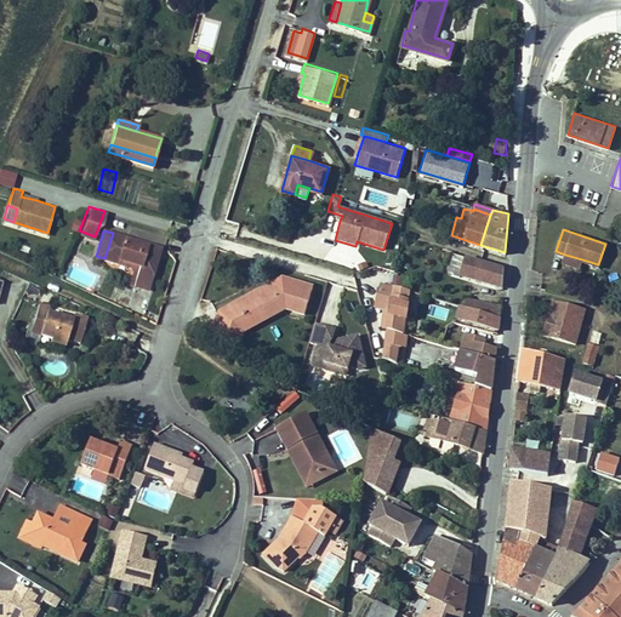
[(120,260),(132,263),(131,267),(130,270),(134,274),(130,286),(147,291),(160,246),(147,243),(146,246),(138,244),(135,239),(131,241),(126,240),(127,236),(113,233),(104,258),(119,263),(120,260)]
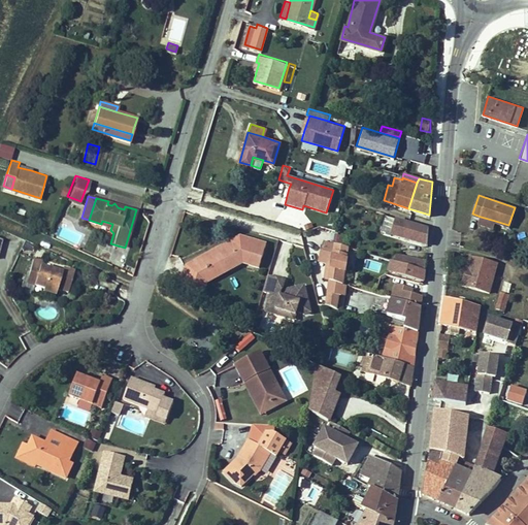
[(385,215),(381,229),(426,242),(428,228),(385,215)]
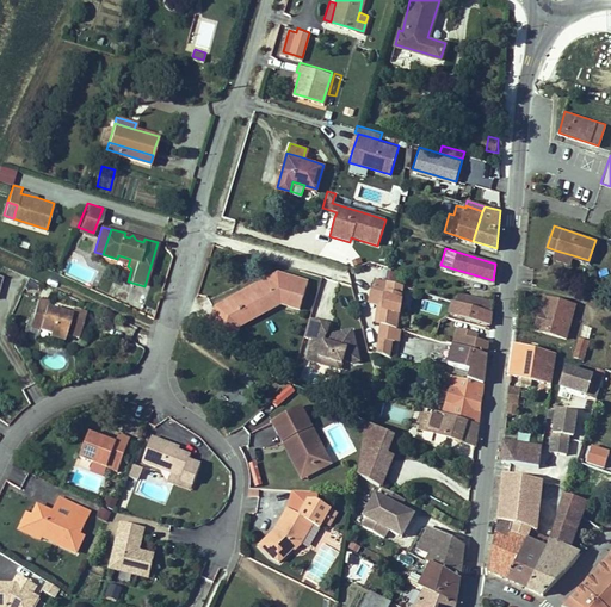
[(573,255),(556,251),(554,258),(571,262),(573,255)]
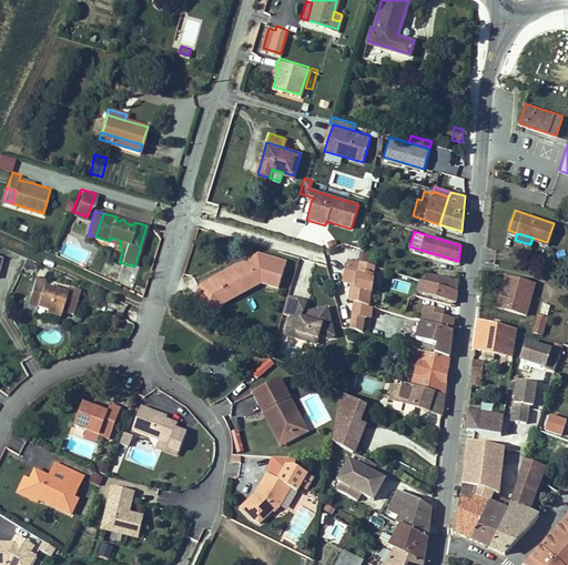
[(222,312),(225,301),(214,299),(215,293),(227,286),(226,283),(234,279),(239,286),(246,283),(249,288),(261,281),(280,285),(286,261),(259,253),(246,260),(249,263),(241,268),(239,264),(203,283),(198,305),(222,312)]
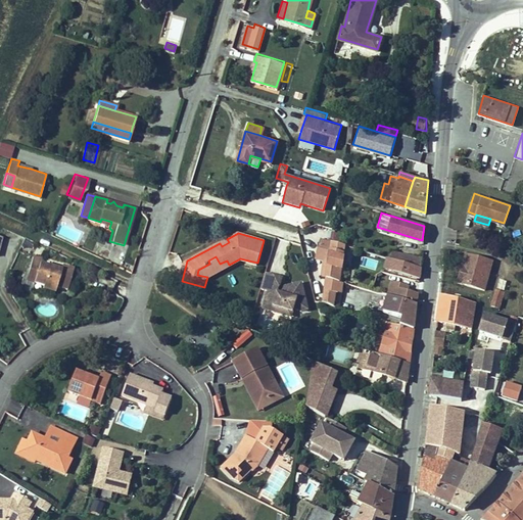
[(323,288),(336,290),(338,280),(343,243),(331,240),(330,239),(321,236),(317,249),(329,253),(325,277),(323,288)]
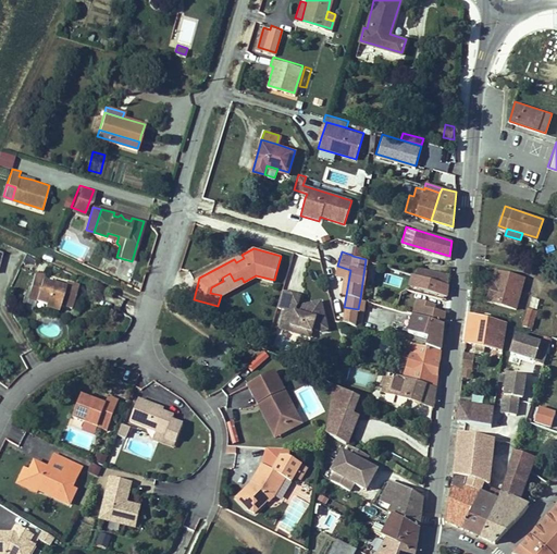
[(350,270),(337,266),(335,273),(344,277),(342,294),(346,295),(350,270)]
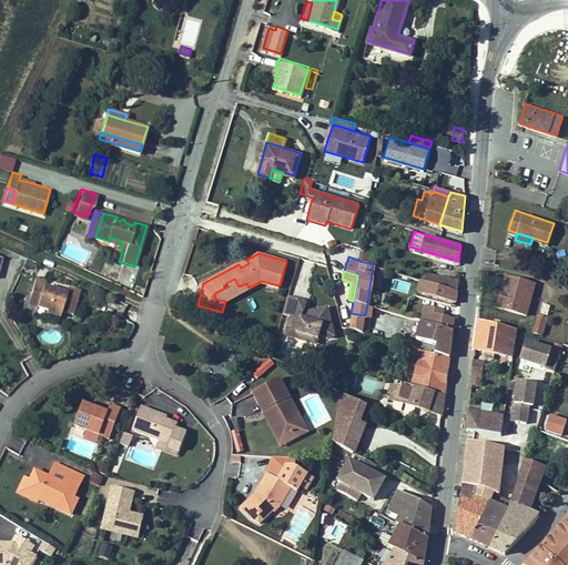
[(424,272),(422,279),(456,289),(457,279),(424,272)]
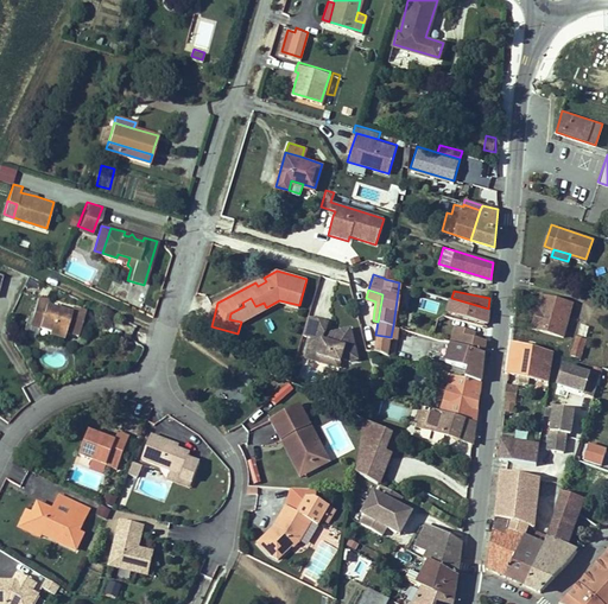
[(563,334),(567,319),(562,318),(567,299),(545,293),(543,305),(537,304),(531,325),(563,334)]
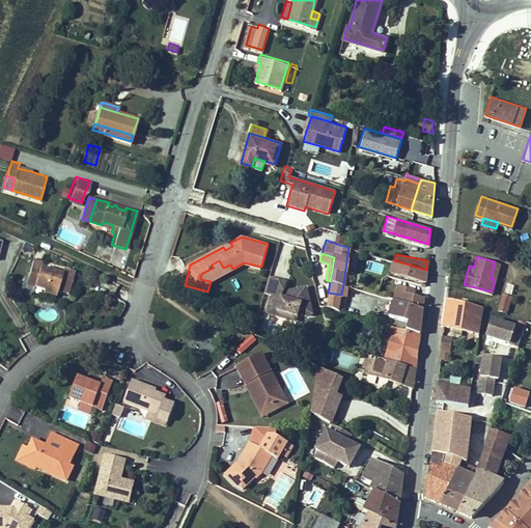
[(381,268),(383,261),(372,259),(370,266),(381,268)]
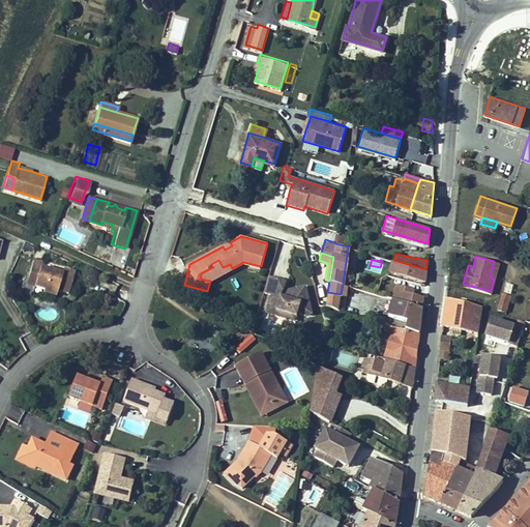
[(201,273),(200,279),(210,281),(232,268),(230,264),(223,267),(218,260),(211,264),(212,267),(201,273)]
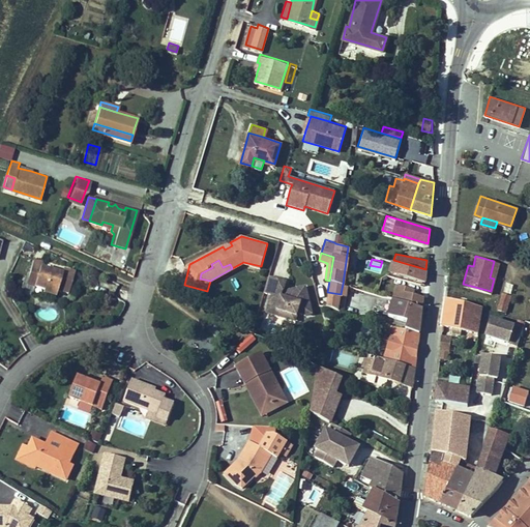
[(425,269),(393,260),(390,270),(424,280),(425,269)]
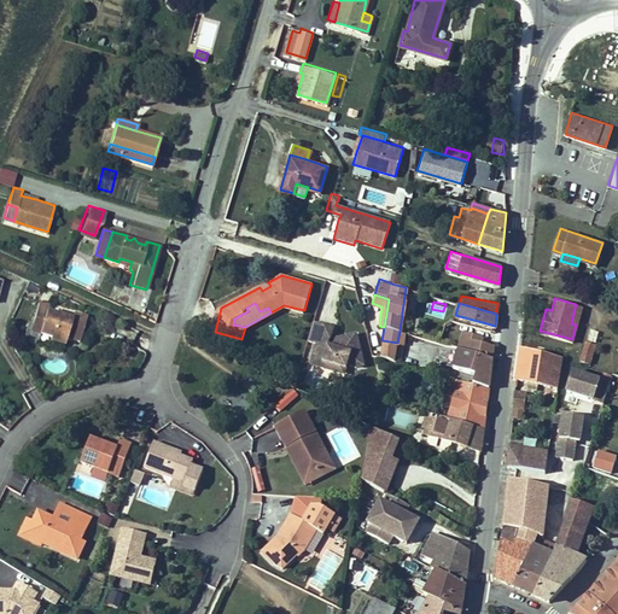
[(576,304),(571,323),(576,325),(581,305),(576,304)]
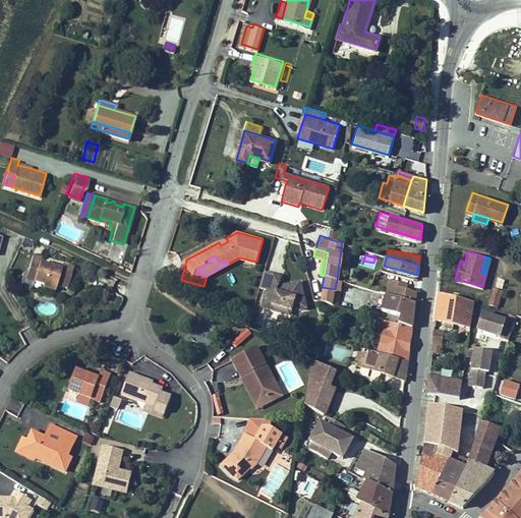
[(41,263),(42,261),(33,257),(27,275),(36,277),(35,281),(43,284),(42,286),(55,290),(57,285),(68,288),(74,269),(63,265),(61,270),(55,268),(54,271),(50,270),(51,266),(41,263)]
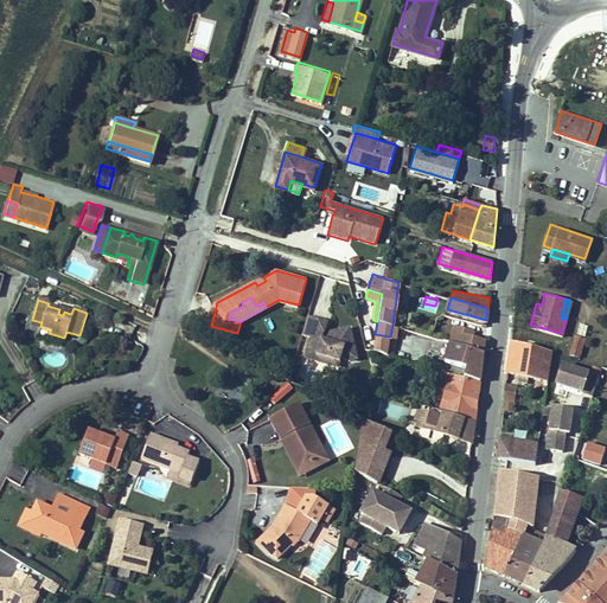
[(327,321),(307,315),(302,333),(311,335),(307,350),(317,353),(315,359),(327,363),(330,357),(340,359),(342,355),(350,358),(357,355),(350,326),(331,331),(330,333),(324,332),(327,321)]
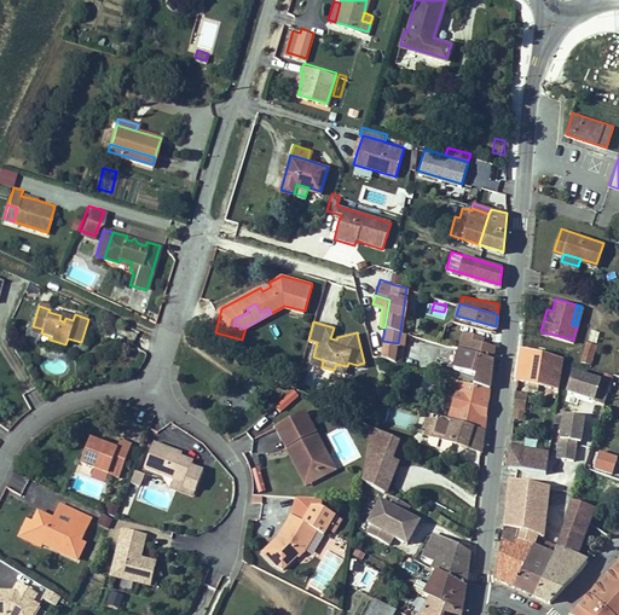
[(458,347),(469,350),(492,358),(493,346),(481,341),(482,336),(463,330),(458,347)]
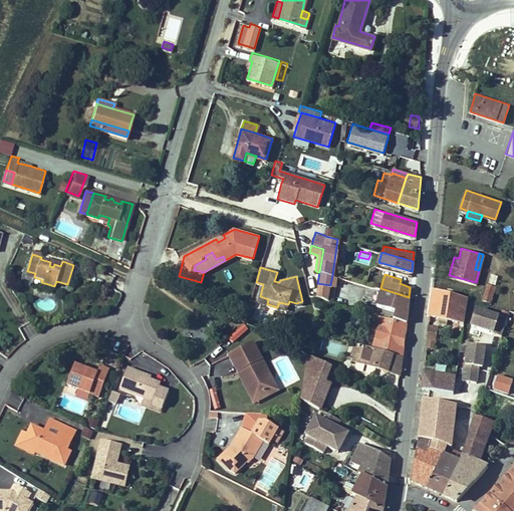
[(490,300),(494,286),(487,283),(483,298),(490,300)]
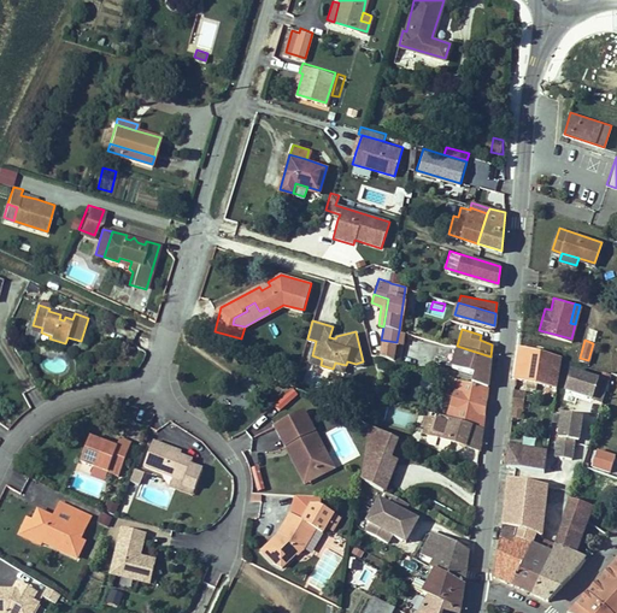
[(556,385),(560,355),(519,345),(515,377),(556,385)]
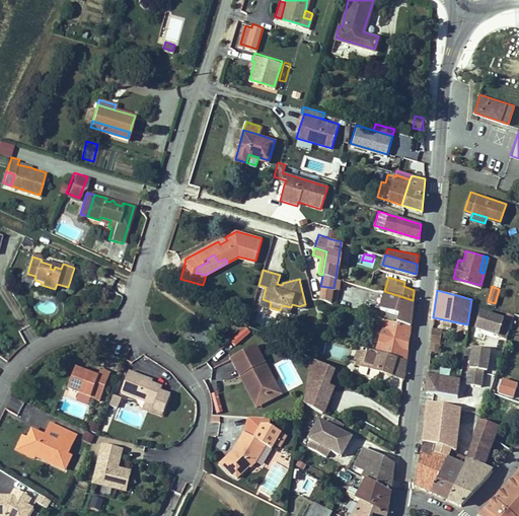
[(368,313),(378,316),(384,318),(409,324),(412,307),(391,301),(364,293),(362,302),(370,305),(368,313)]
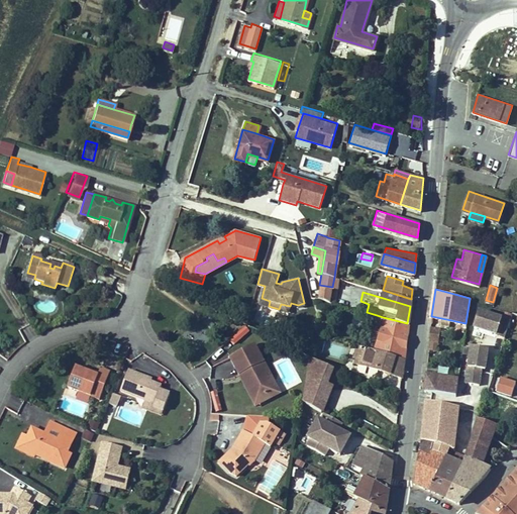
[(392,293),(390,300),(410,306),(411,299),(392,293)]
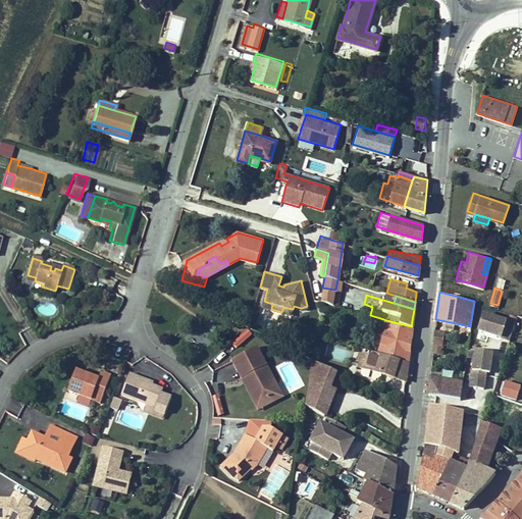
[(259,308),(256,322),(272,325),(275,311),(259,308)]
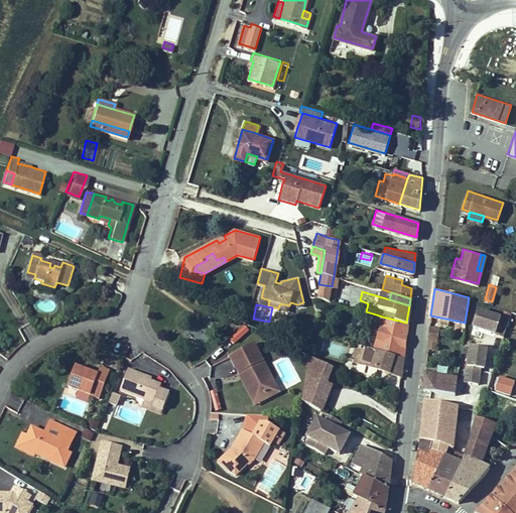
[(474,324),(504,333),(511,310),(505,309),(503,316),(479,308),(474,324)]
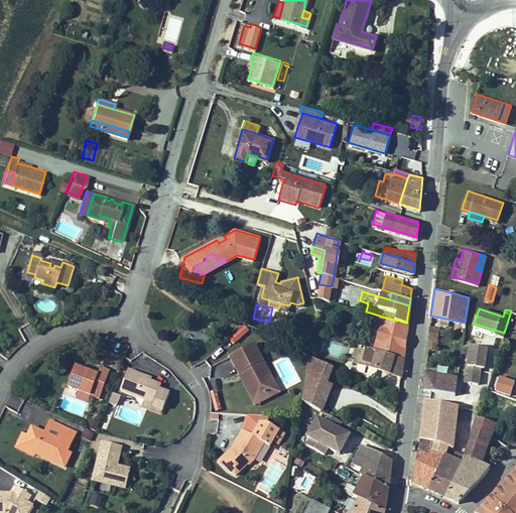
[(402,357),(406,323),(382,316),(373,348),(374,348),(402,357)]
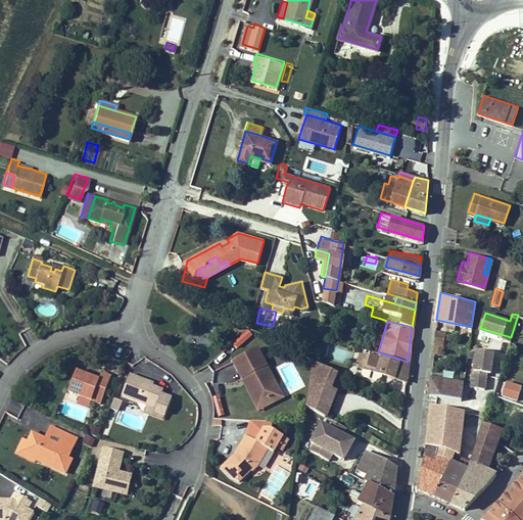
[(435,338),(434,343),(442,344),(444,331),(435,330),(433,338),(435,338)]
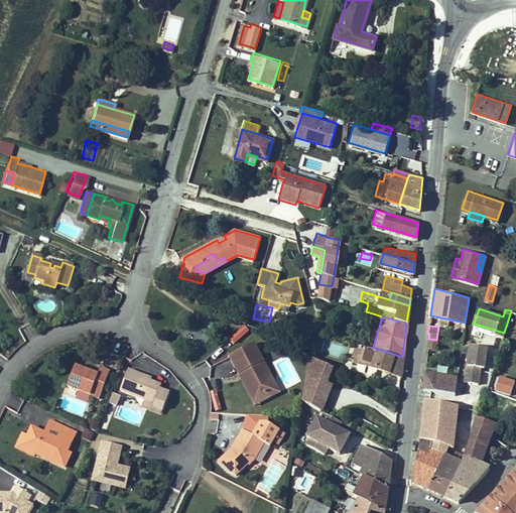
[(276,374),(257,339),(234,352),(243,368),(247,366),(249,369),(252,368),(254,370),(252,374),(257,384),(259,382),(264,390),(274,385),(269,377),(276,374)]
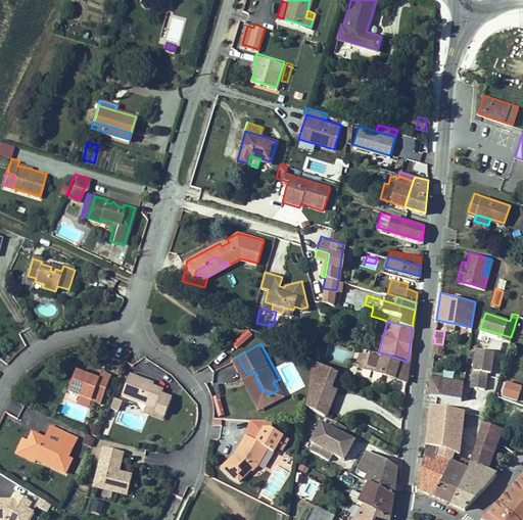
[(406,380),(408,362),(379,352),(378,352),(365,348),(363,353),(361,361),(360,366),(406,380)]
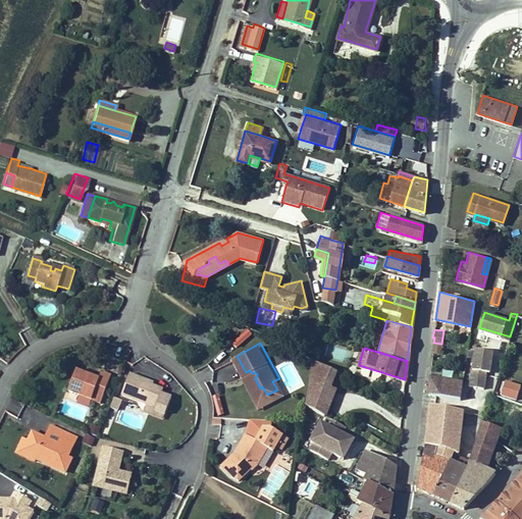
[(473,385),(483,386),(486,370),(490,368),(492,351),(475,348),(472,368),(475,369),(473,385)]
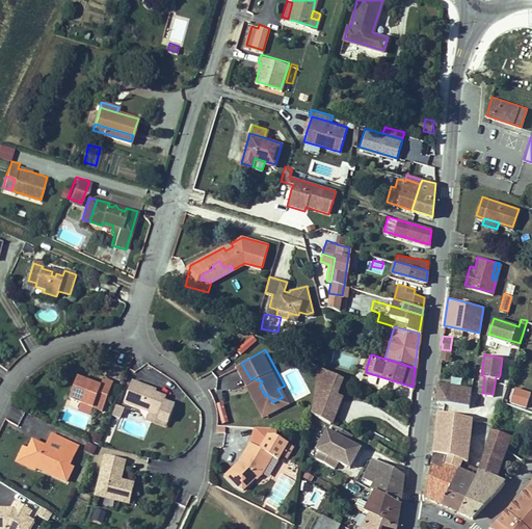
[(312,413),(330,422),(341,396),(336,393),(343,377),(319,366),(312,413)]
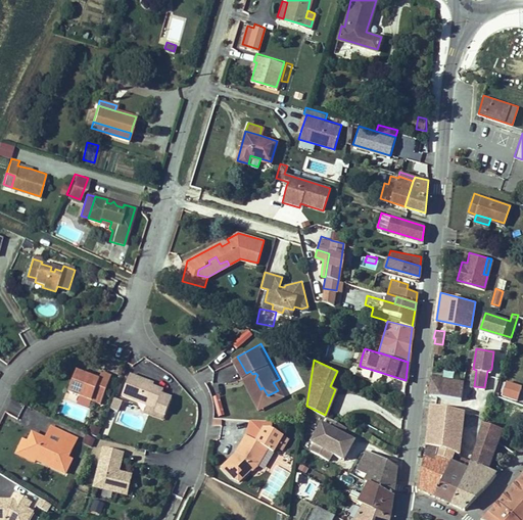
[(359,367),(358,373),(369,376),(371,370),(359,367)]
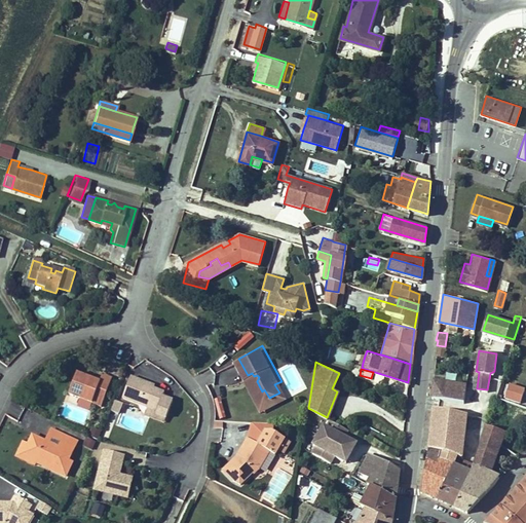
[(100,379),(75,370),(68,391),(101,404),(111,376),(102,372),(100,379)]
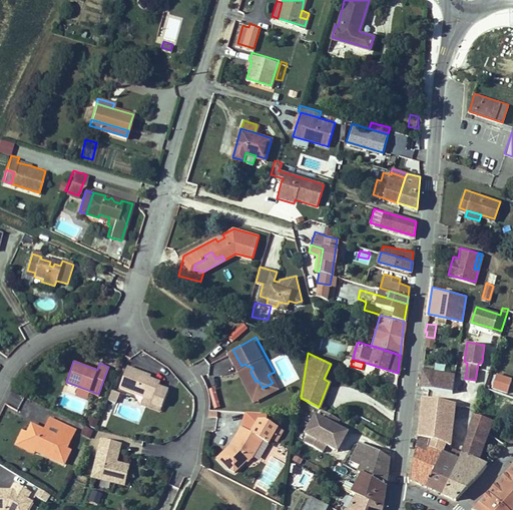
[(128,366),(120,386),(137,393),(153,399),(152,402),(162,406),(168,389),(159,386),(161,378),(150,374),(149,376),(146,375),(147,372),(128,366)]
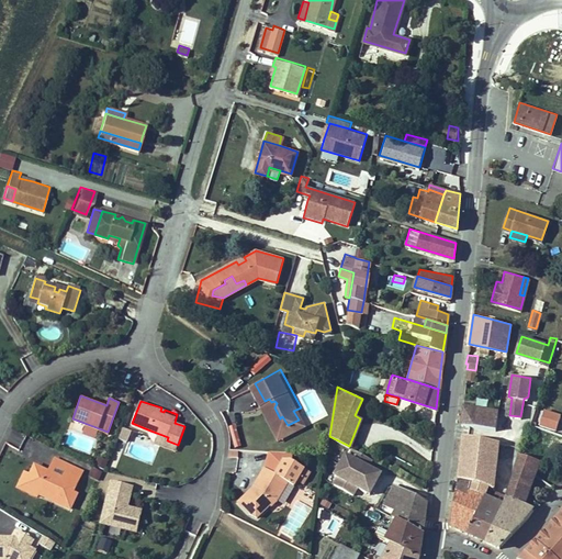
[(476,425),(482,426),(485,409),(462,405),(460,423),(461,423),(476,425)]
